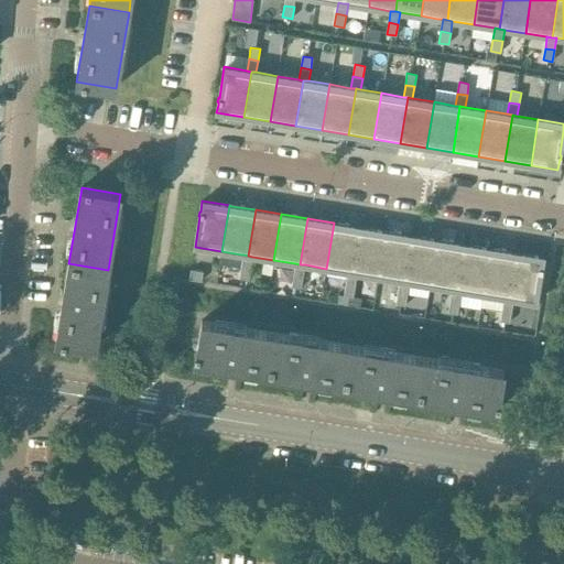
[(334,223),(326,269),(347,272),(353,272),(359,227),(334,223)]
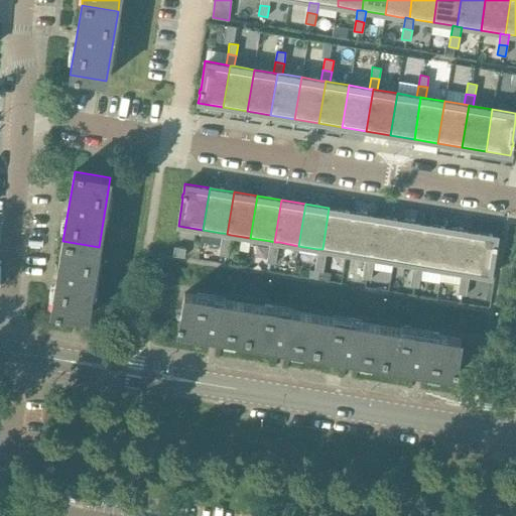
[(329,208),(323,249),(327,250),(346,253),(353,212),(329,208)]
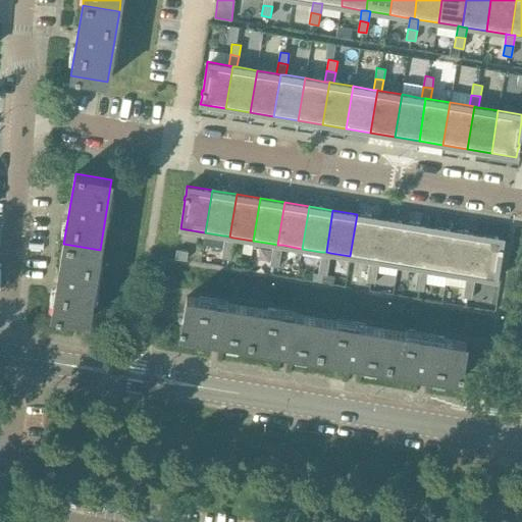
[(357,214),(350,256),(370,260),(374,260),(381,218),(357,214)]
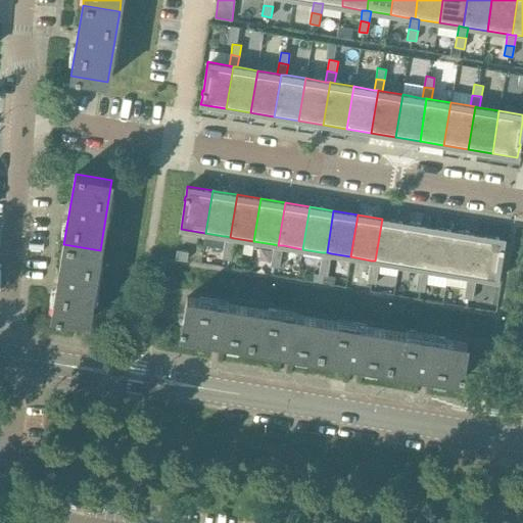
[(382,219),(375,260),(379,262),(399,265),(406,223),(382,219)]
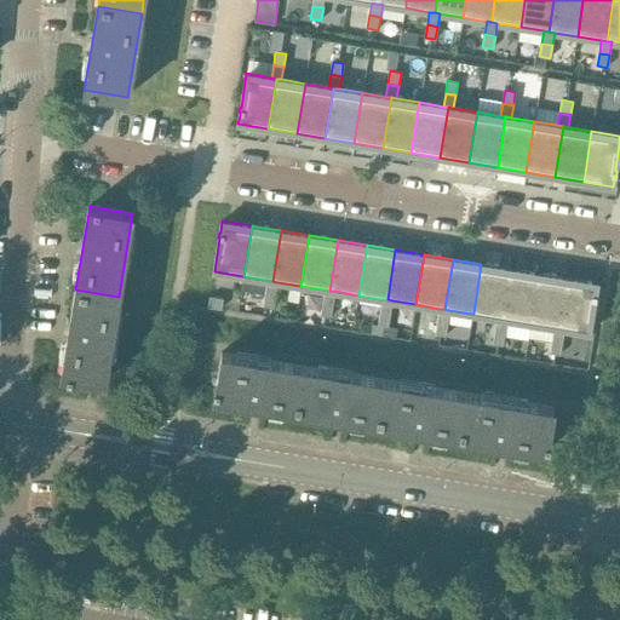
[(481,264),(474,314),(497,317),(501,319),(510,269),(481,264)]
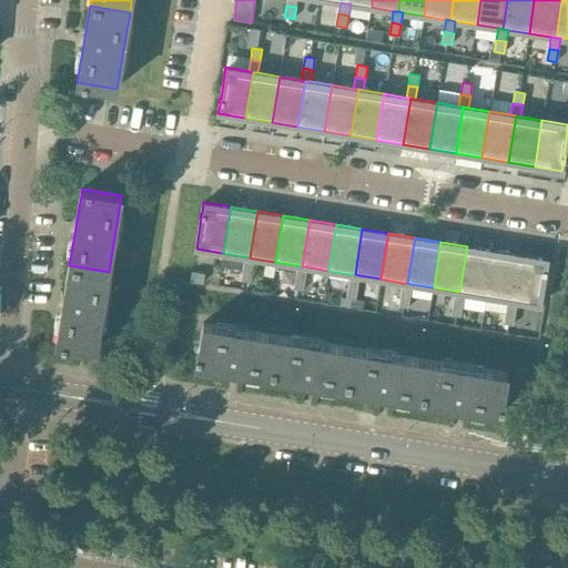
[(467,246),(459,292),(465,293),(486,296),(494,251),(467,246)]
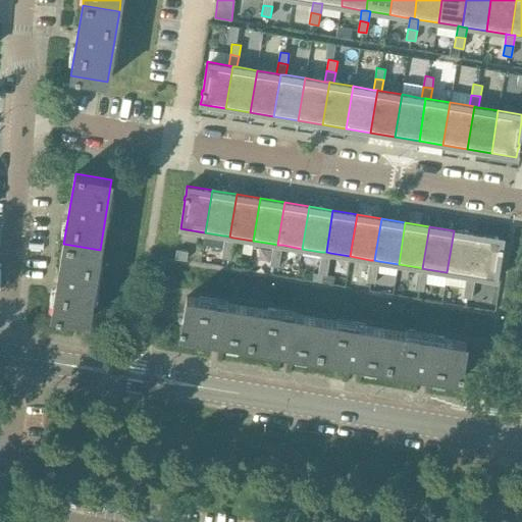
[(454,230),(447,272),(466,275),(471,276),(477,235),(454,230)]
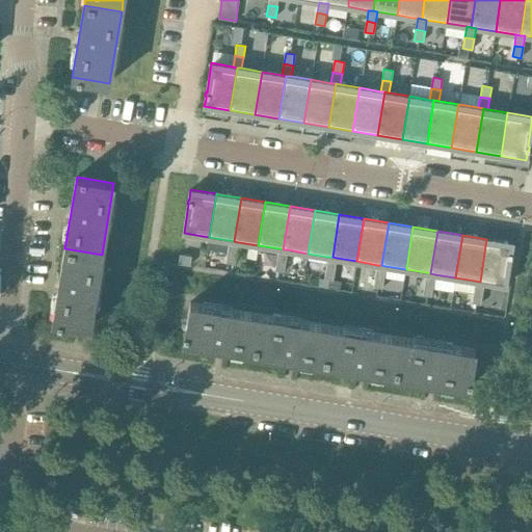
[(486,239),(480,282),(484,283),(505,286),(510,257),(511,257),(512,253),(511,253),(512,243),(486,239)]
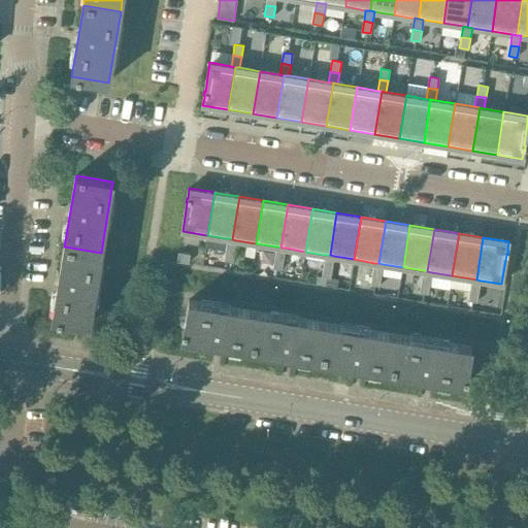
[(228,238),(226,250),(234,251),(236,240),(232,239),(228,238)]
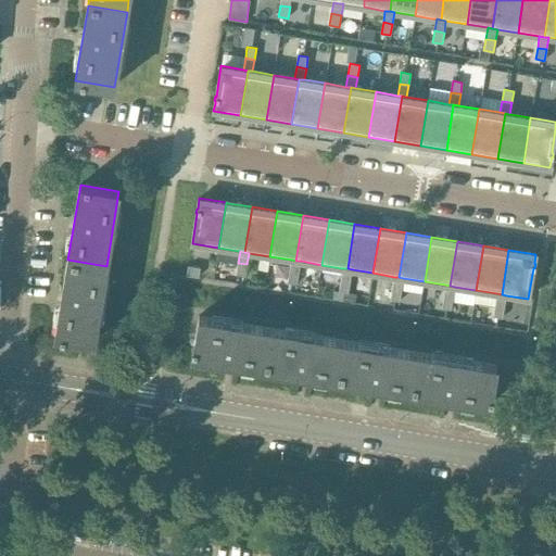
[(95,341),(96,332),(106,266),(67,260),(55,336),(95,341)]
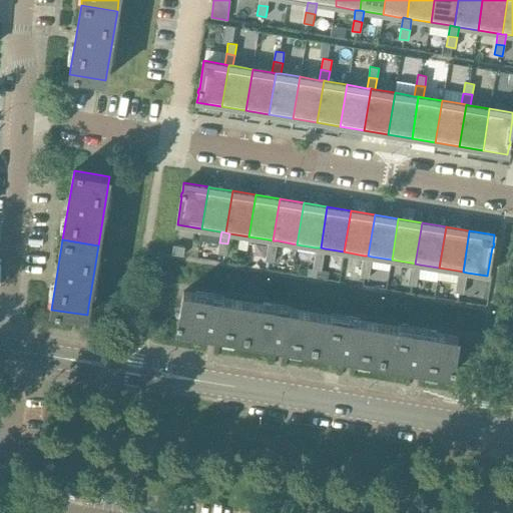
[(269,239),(267,250),(276,251),(278,240),(273,240),(269,239)]
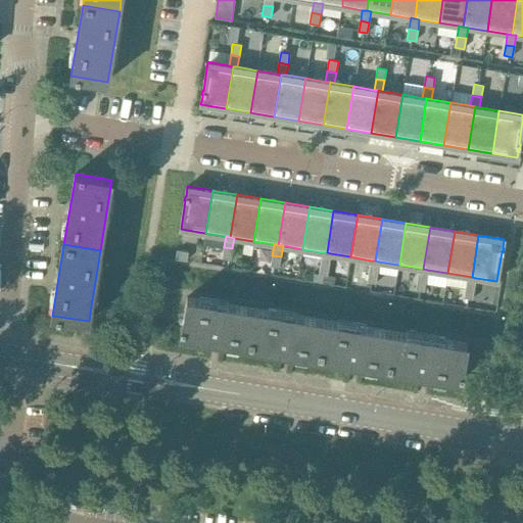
[(224,247),(222,257),(231,259),(232,248),(224,247)]
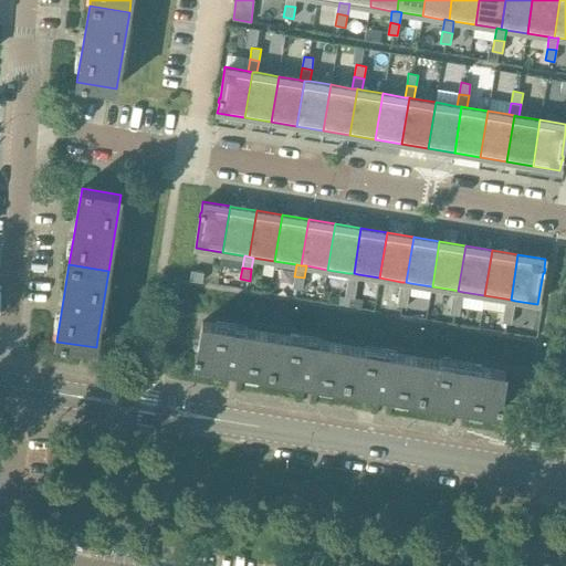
[(191,271),(190,280),(202,282),(203,273),(191,271)]
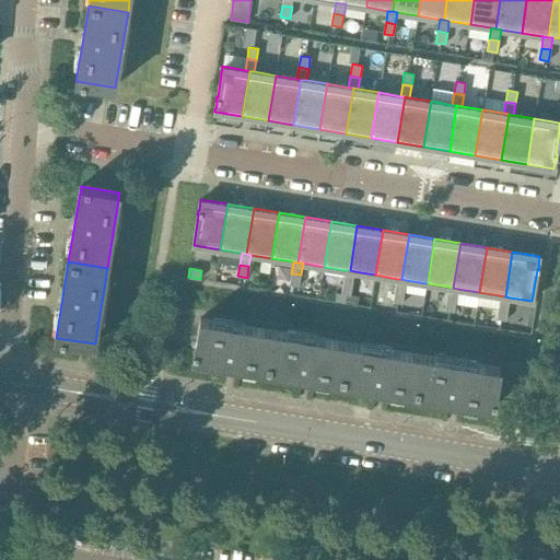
[(345,270),(343,281),(352,283),(354,271),(350,270),(345,270)]
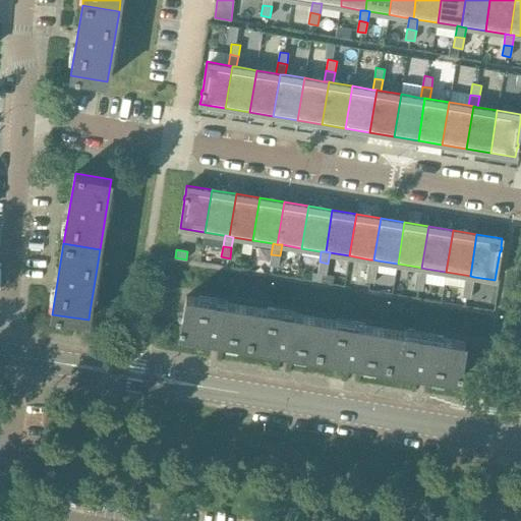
[(271,254),(269,265),(278,267),(280,255),(271,254)]
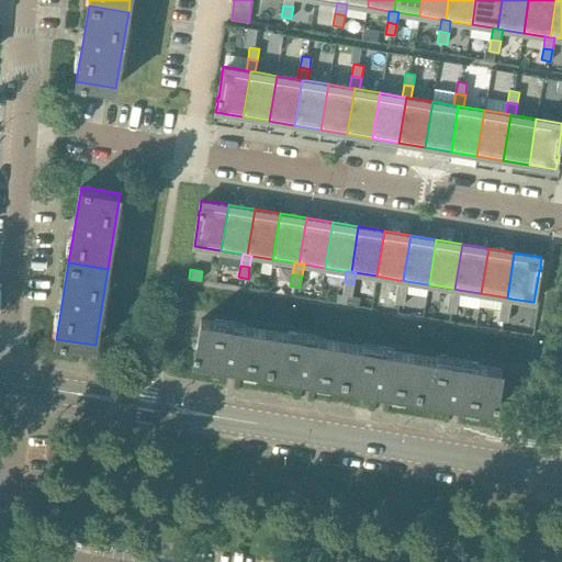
[(398,280),(396,291),(406,293),(407,281),(403,280),(398,280)]
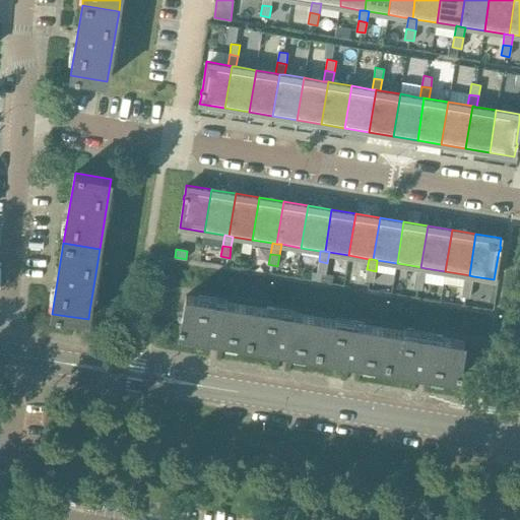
[(319,261),(317,272),(325,273),(327,263),(319,261)]
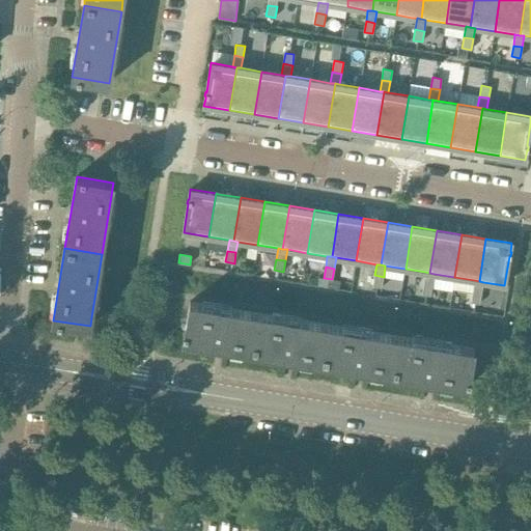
[(425,272),(423,283),(432,285),(435,274),(429,273),(425,272)]
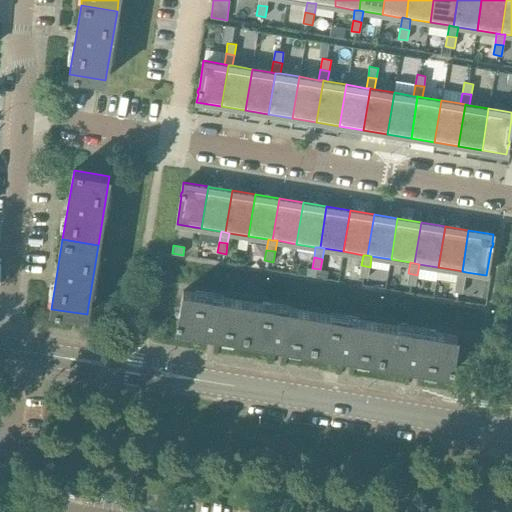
[(361,265),(359,276),(368,277),(370,267),(361,265)]
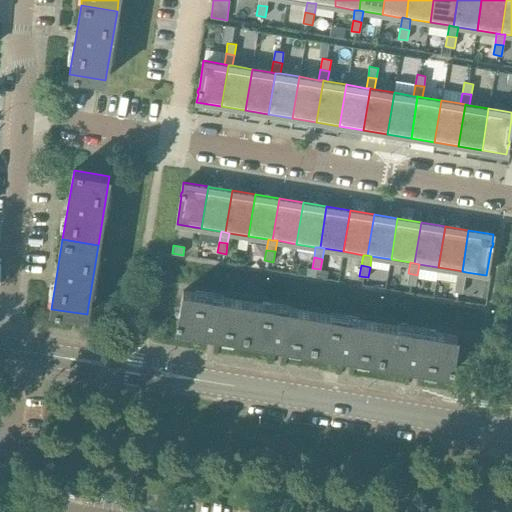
[(457,270),(456,281),(464,282),(466,272),(462,271),(457,270)]
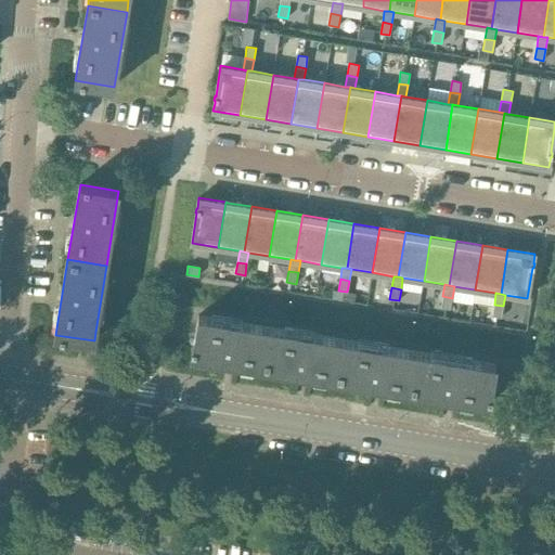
[(442,296),(441,308),(450,309),(452,298),(442,296)]
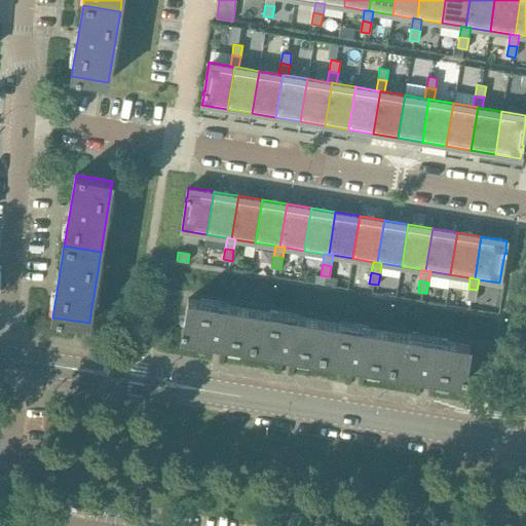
[(468,289),(466,300),(476,301),(477,290),(468,289)]
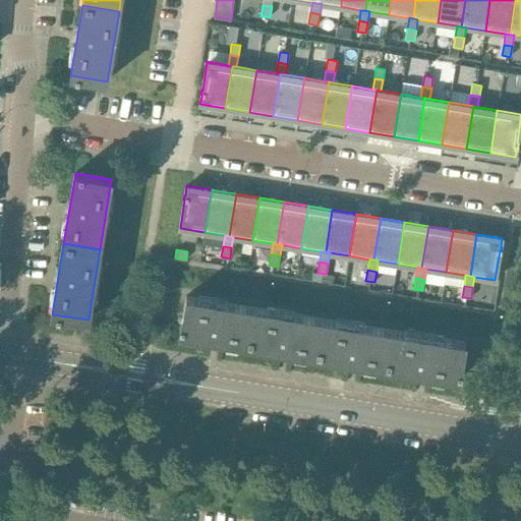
[(255,307),(185,296),(178,333),(249,344),(255,307)]
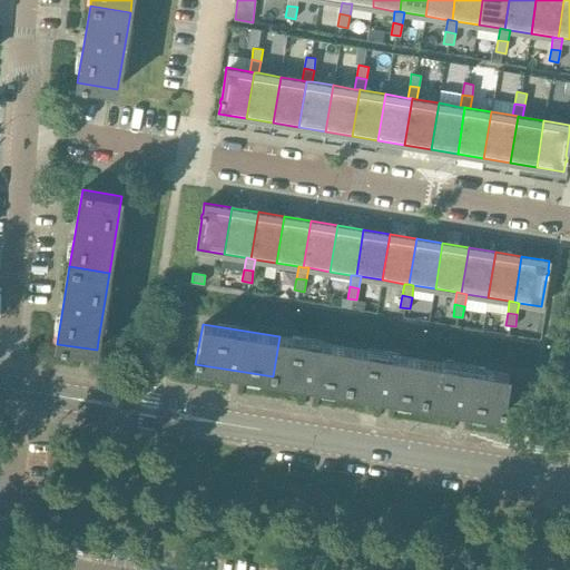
[(355,349),(279,336),(273,376),(349,389),(355,349)]
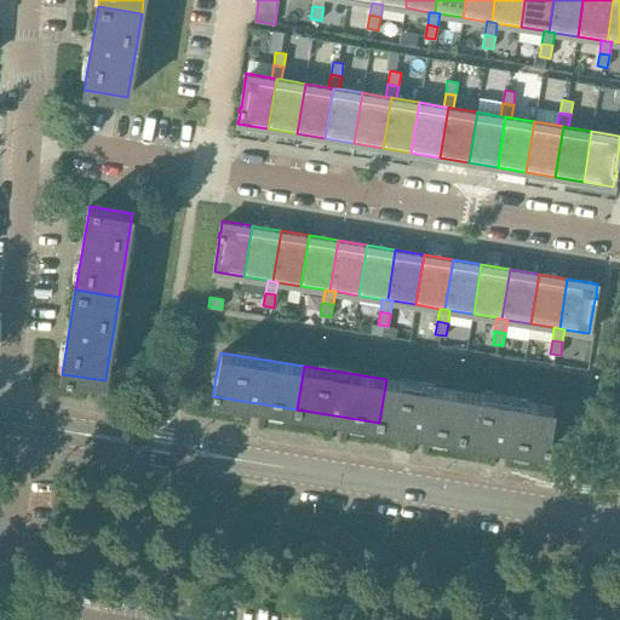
[(470,392),(386,379),(379,423),(463,437),(470,392)]
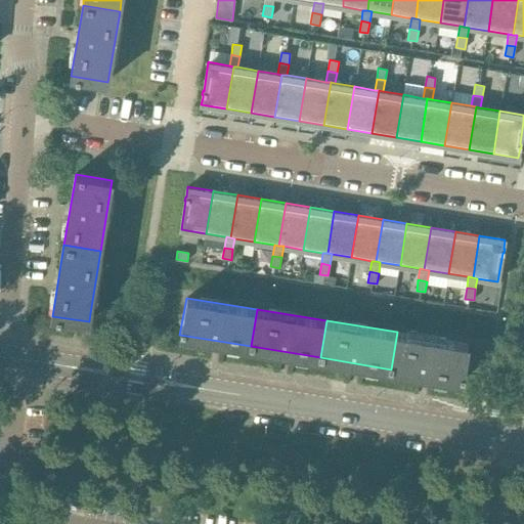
[(467,343),(397,332),(391,369),(462,381),(467,343)]
